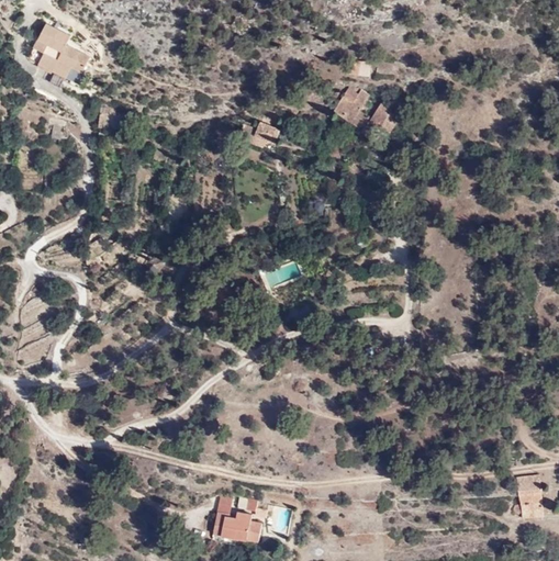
[(41,62),(55,69),(82,82),(87,71),(84,69),(90,55),(67,44),(70,35),(46,23),(37,41),(30,57),(41,62)]
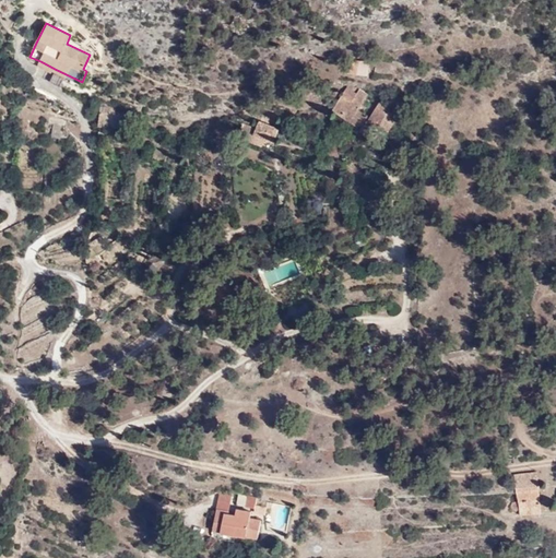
[(60,85),(63,78),(50,73),(47,80),(60,85)]
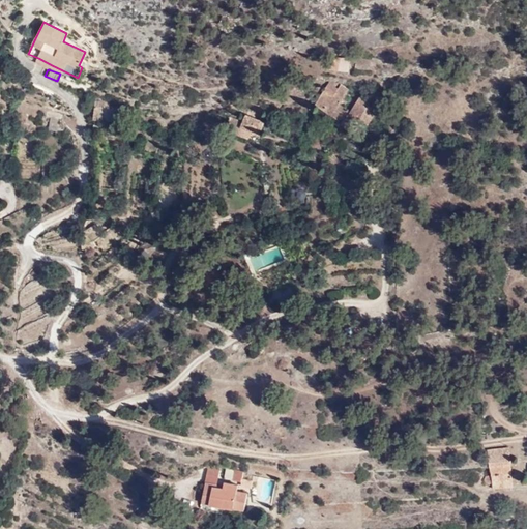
[(355,118),(358,120),(363,113),(369,105),(370,103),(363,97),(361,100),(356,97),(347,111),(338,105),(346,89),(337,84),(335,86),(326,81),(312,106),(350,127),(355,118)]
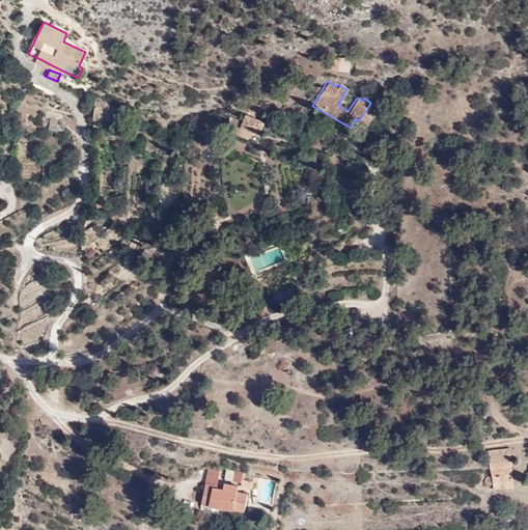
[(93,119),(110,120),(111,108),(111,104),(95,102),(93,119)]
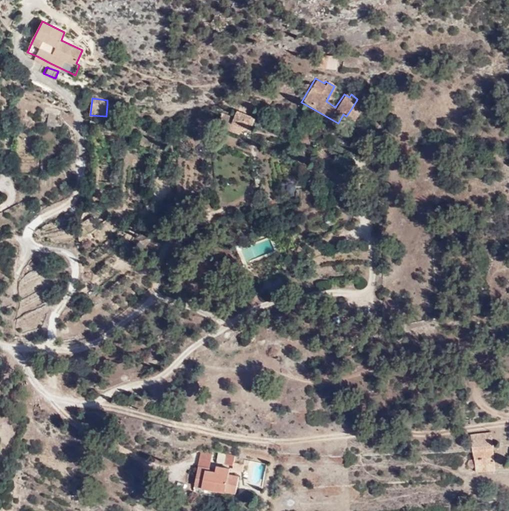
[(363,107),(356,101),(351,109),(359,114),(363,107)]
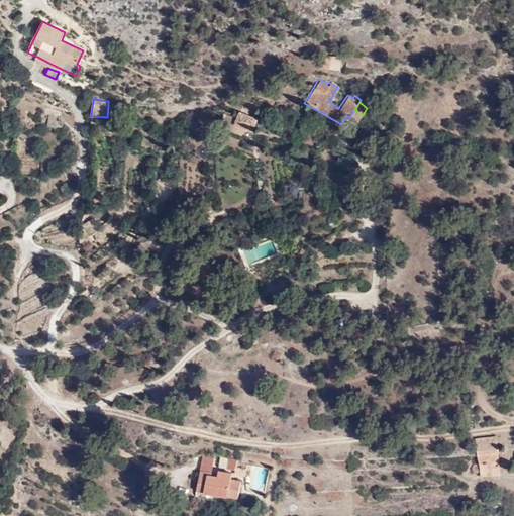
[(117,107),(108,105),(107,117),(116,118),(117,107)]
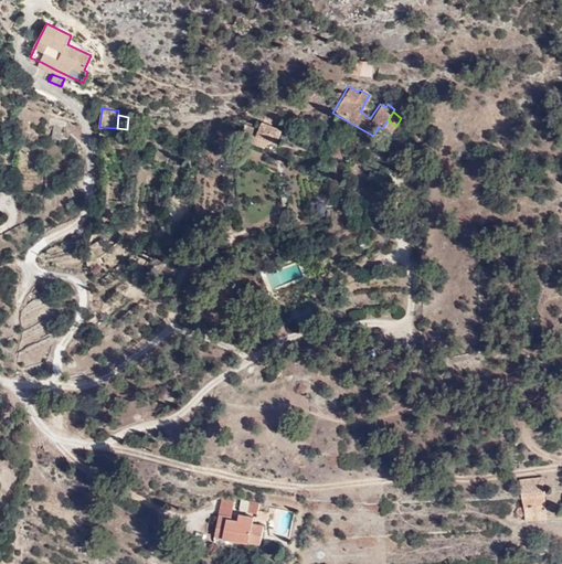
[(388,120),(382,128),(392,135),(396,126),(388,120)]
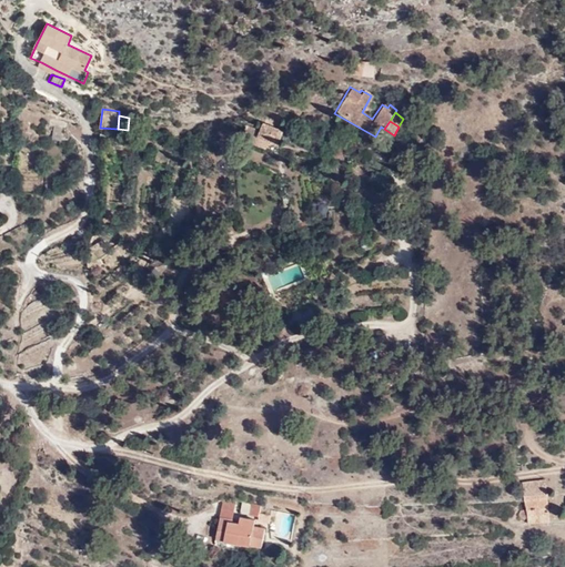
[(260,137),(269,140),(276,143),(281,131),(262,122),(259,130),(246,125),(241,139),(256,145),(260,137)]
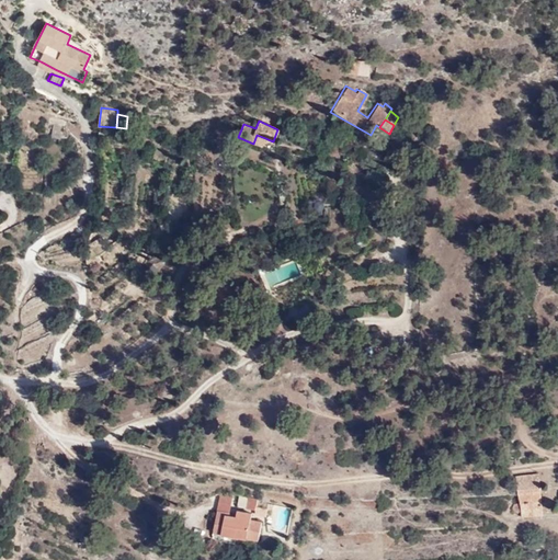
[(261,147),(265,138),(257,135),(253,144),(261,147)]
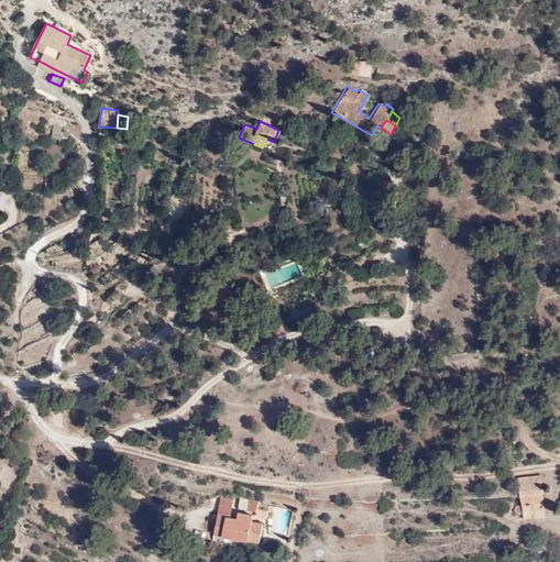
[(85,246),(92,260),(108,249),(99,237),(85,246)]
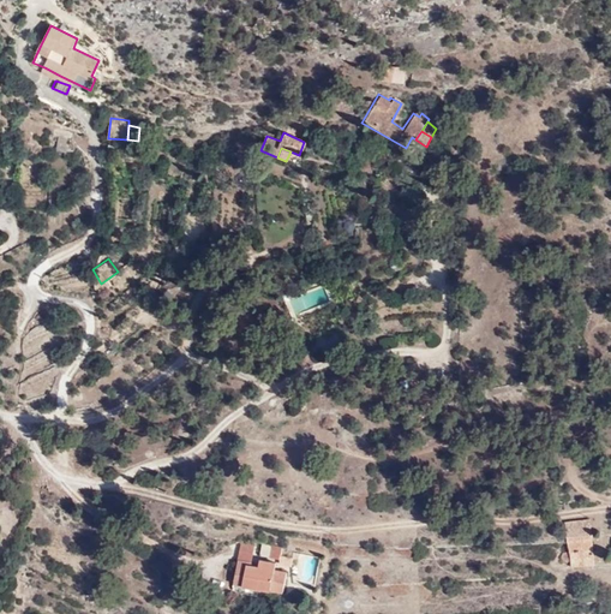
[(442,358),(429,361),(430,369),(443,367),(442,358)]
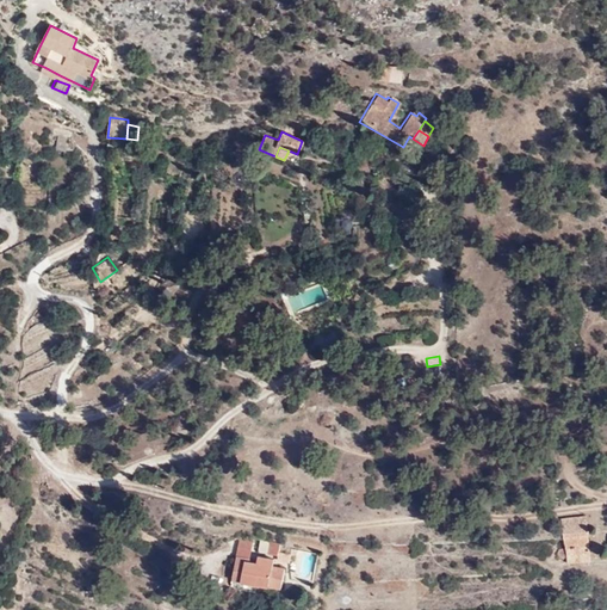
[(587,560),(583,522),(561,522),(562,548),(559,548),(558,549),(557,553),(558,555),(561,556),(563,556),(564,562),(587,560)]
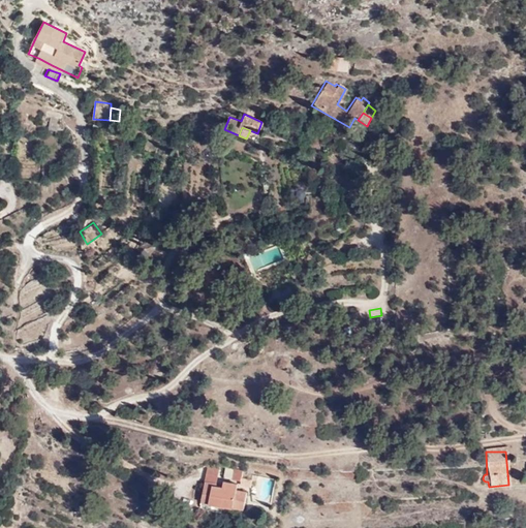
[(242,511),(245,494),(235,492),(237,486),(222,483),(221,489),(217,488),(217,486),(213,485),(217,468),(207,466),(199,503),(242,511)]
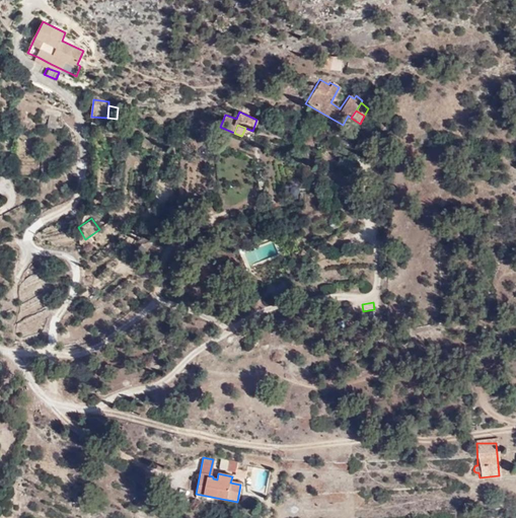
[(237,463),(228,462),(226,472),(235,474),(237,463)]
